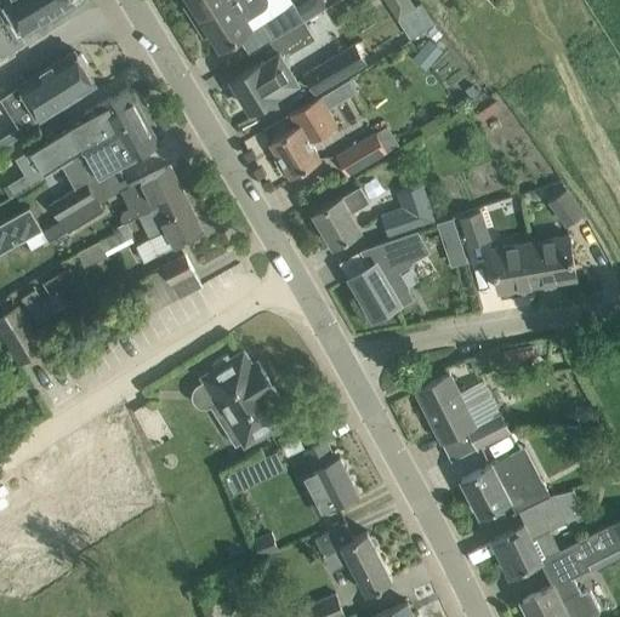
[(72,6),(68,1),(69,0),(0,0),(0,12),(16,39),(72,6)]
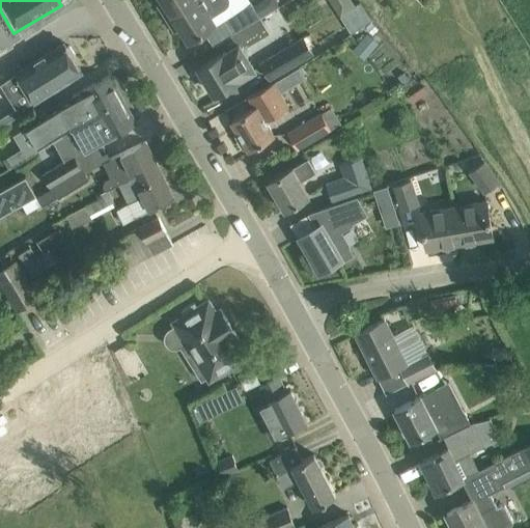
[(160,0),(163,4),(158,7),(162,15),(167,10),(170,17),(196,0),(160,0)]
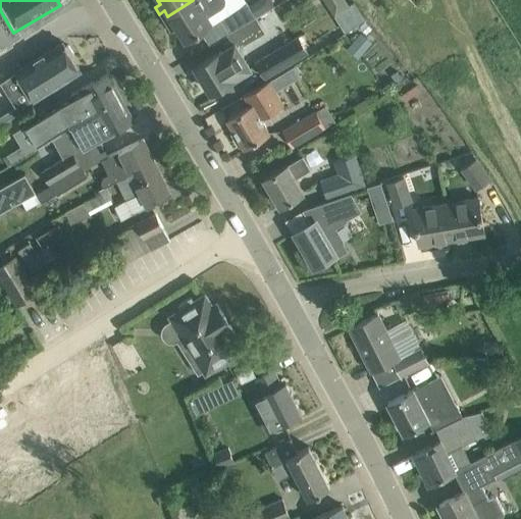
[(193,0),(167,16),(171,21),(165,26),(170,32),(175,29),(184,42),(210,26),(206,19),(220,11),(223,7),(224,3),(223,0),(193,0)]
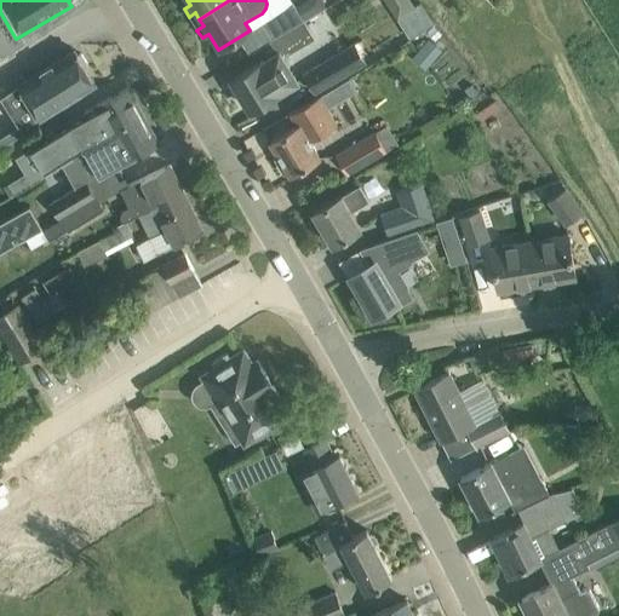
[(292,6),(259,24),(271,44),(303,24),(321,13),(326,11),(319,0),(310,0),(294,10),(292,6)]
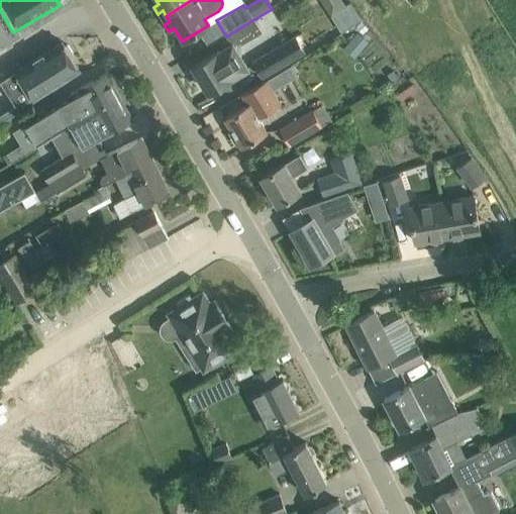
[(209,58),(192,69),(208,94),(231,80),(246,71),(238,57),(234,50),(262,34),(252,20),(226,36),(231,44),(216,55),(216,54),(209,58)]
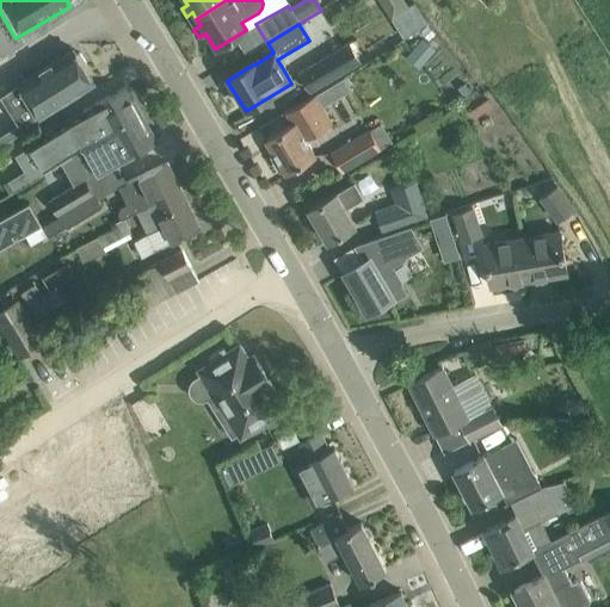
[(347,45),(297,75),(308,93),(359,63),(349,45),(347,45)]
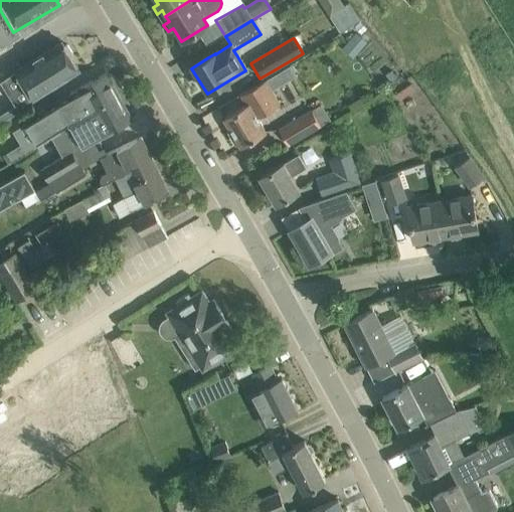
[(16,72),(17,74),(2,84),(17,108),(32,99),(33,100),(77,71),(70,59),(71,55),(66,47),(62,47),(60,44),(16,72)]
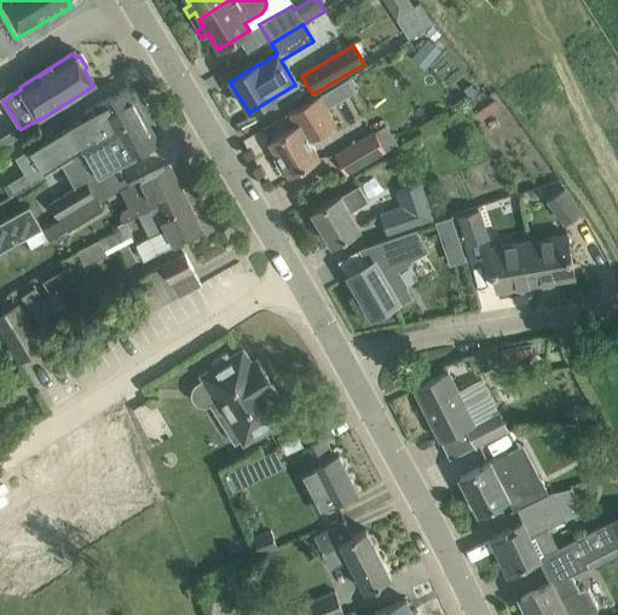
[(324,106),(353,90),(347,80),(318,98),(324,106)]
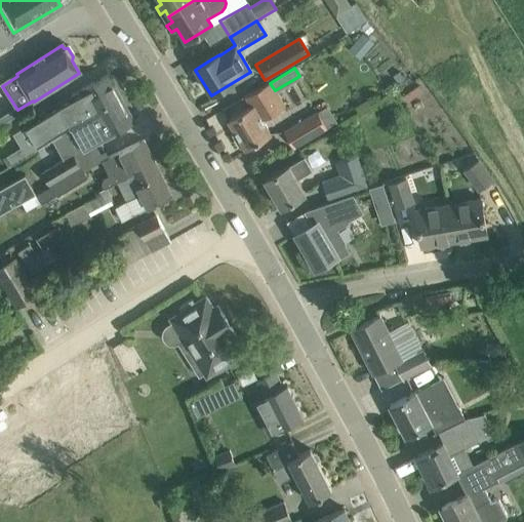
[(17,127),(31,152),(59,134),(70,129),(120,101),(108,77),(69,98),(71,103),(55,112),(53,109),(17,127)]
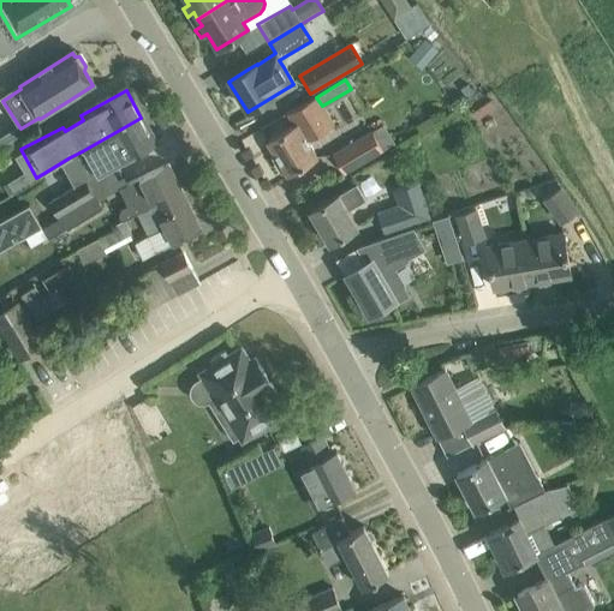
[(284,173),(286,177),(315,160),(302,137),(310,131),(313,136),(329,127),(320,112),(314,100),(287,115),(293,127),(267,144),(274,157),(270,159),(280,175),(284,173)]
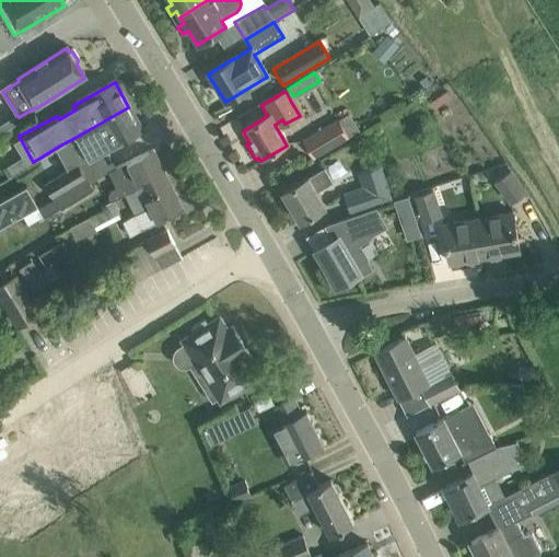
[(142,132),(128,107),(74,138),(63,143),(65,148),(68,153),(80,148),(88,162),(139,134),(140,134),(142,132)]
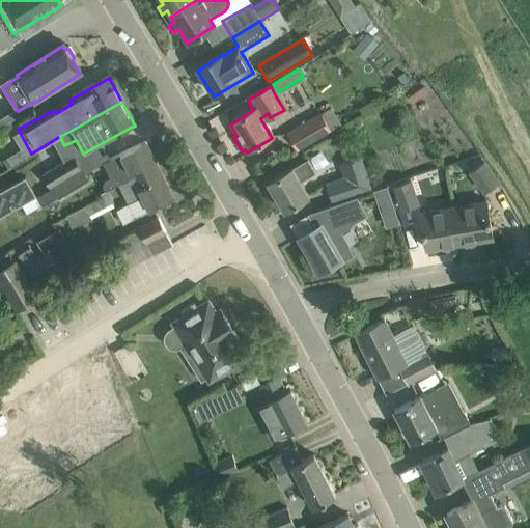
[(339,126),(330,110),(285,136),(296,153),(339,126)]
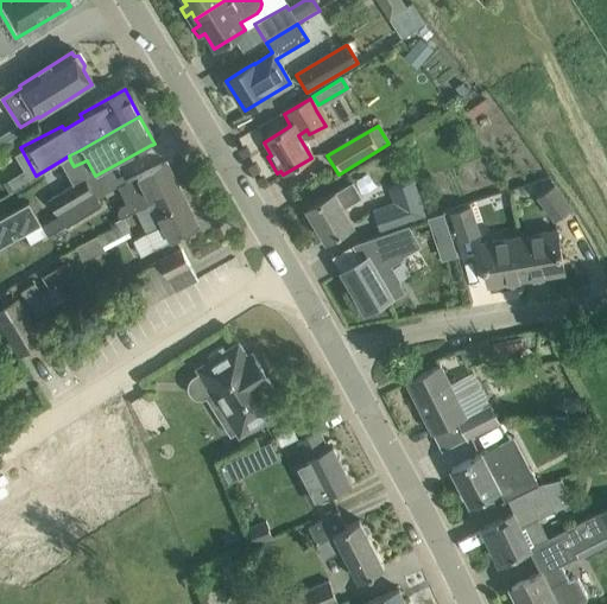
[(119,209),(117,215),(119,221),(121,220),(133,214),(178,191),(165,165),(144,176),(137,179),(126,184),(117,189),(125,205),(119,209)]
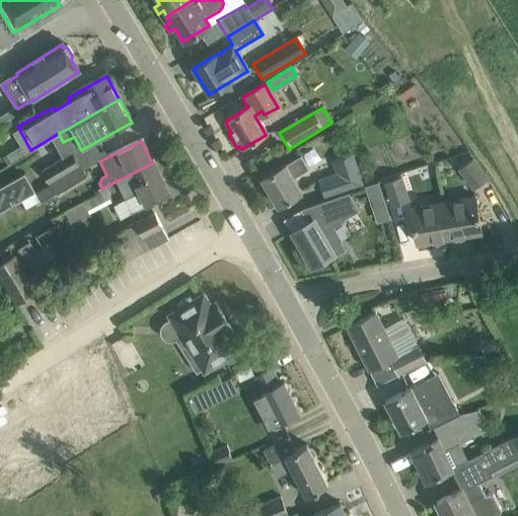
[(40,173),(48,187),(78,167),(70,155),(40,173)]
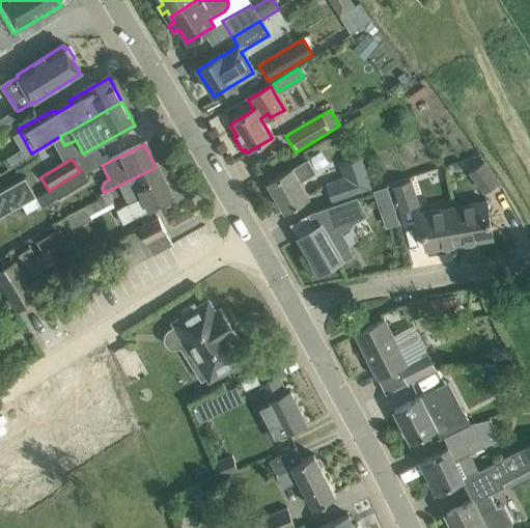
[(331,204),(370,191),(360,160),(340,166),(345,182),(326,189),(331,204)]
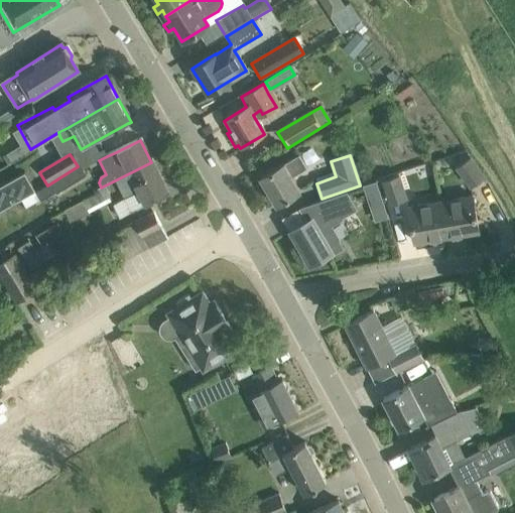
[(283,164),(276,168),(258,179),(275,207),(299,193),(291,179),(306,170),(297,156),(283,165),(283,164)]
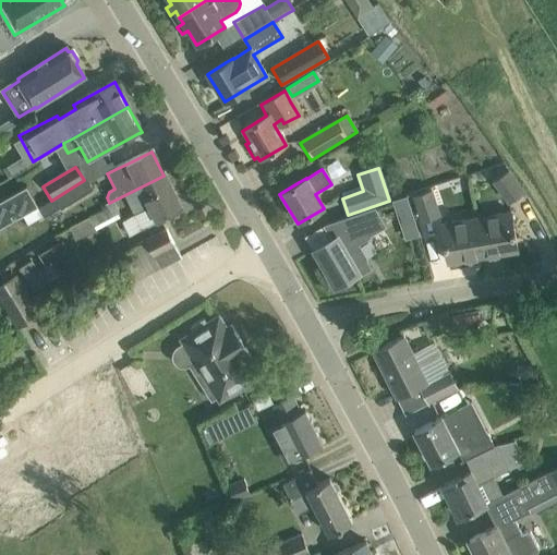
[(508,204),(523,192),(508,171),(493,182),(508,204)]
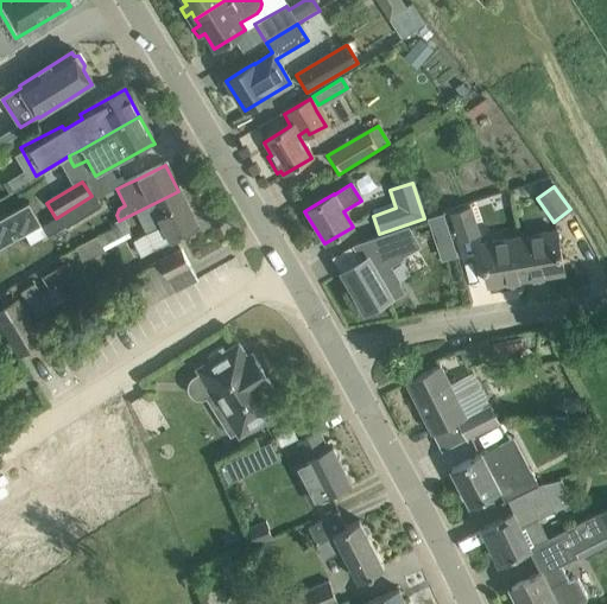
[(178,191),(133,214),(145,236),(153,252),(169,245),(176,241),(197,230),(178,191)]
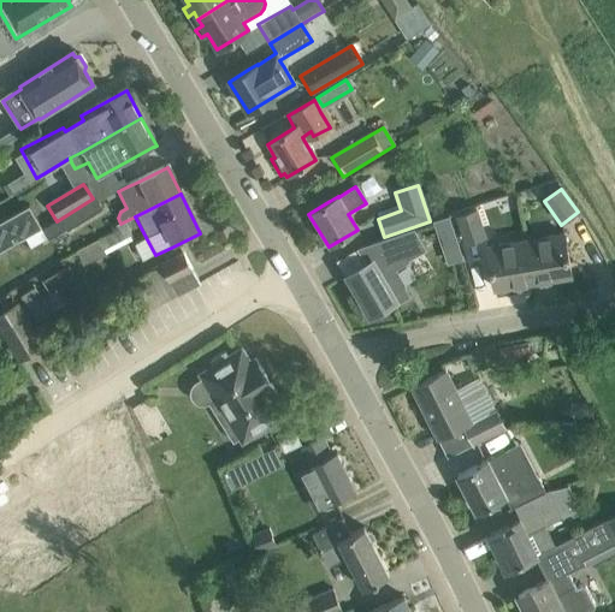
[(41,231),(24,241),(30,250),(47,239),(48,242),(65,231),(66,232),(100,211),(93,198),(57,221),(41,231)]
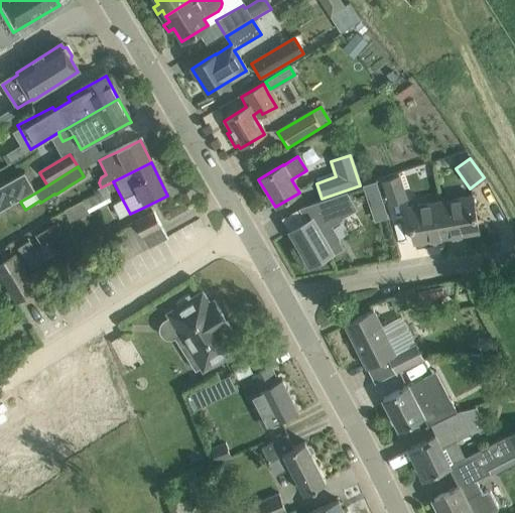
[(23,174),(0,186),(0,212),(20,202),(34,194),(23,174)]
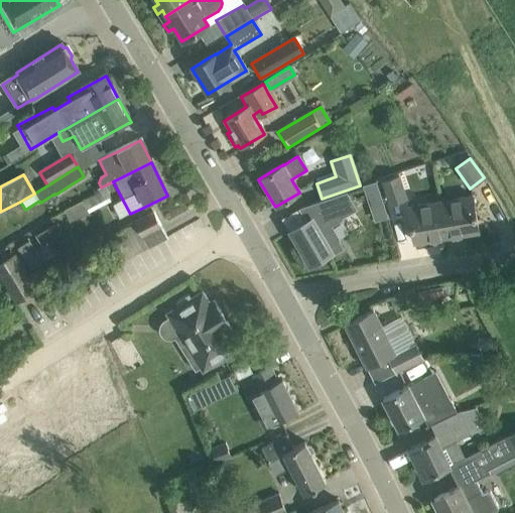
[(389,205),(405,200),(398,176),(381,181),(389,205)]
